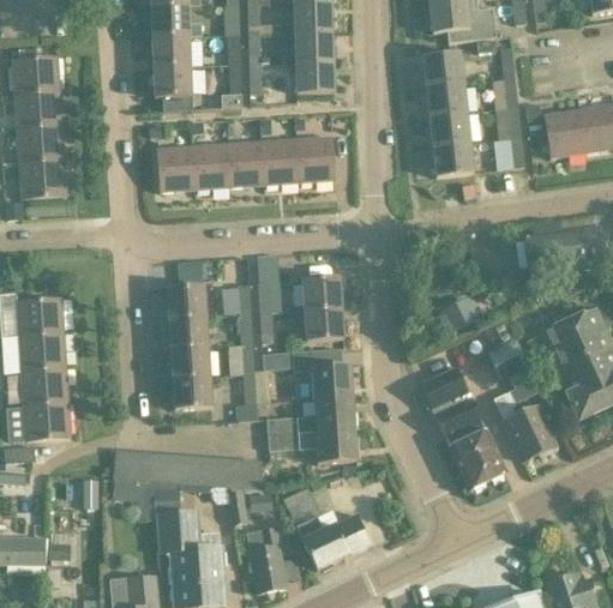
[(448,0),(430,2),(432,31),(446,30),(448,41),(496,36),(492,7),(478,8),(476,1),(467,2),(467,0),(448,0)]
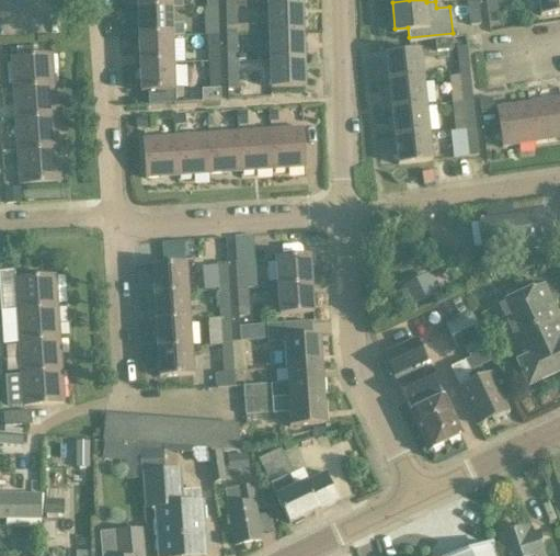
[(467,0),(471,22),(481,21),(478,0),(467,0)]
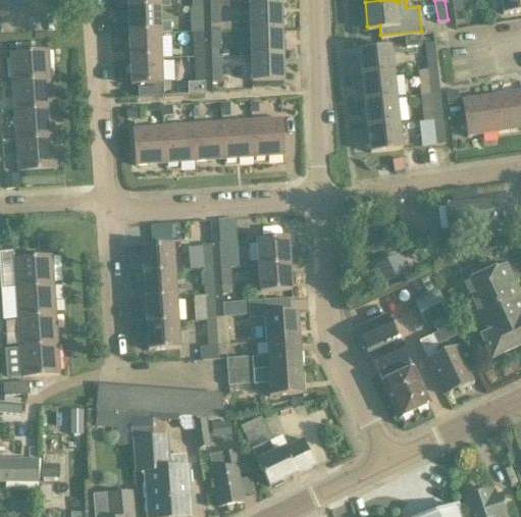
[(452,0),(455,18),(464,16),(462,0),(452,0)]
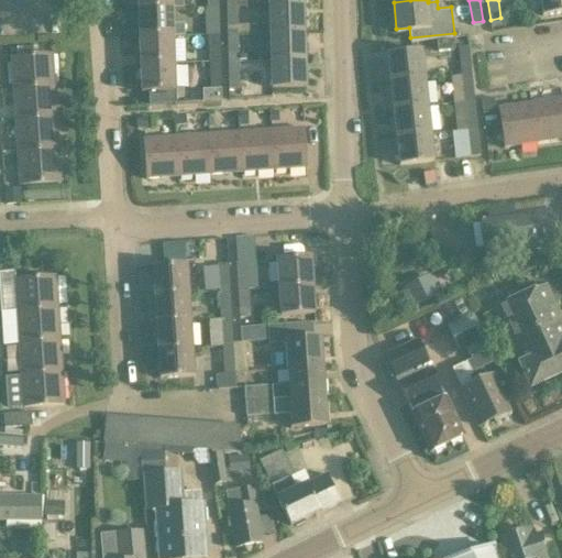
[(541,0),(543,11),(561,8),(561,0),(541,0)]
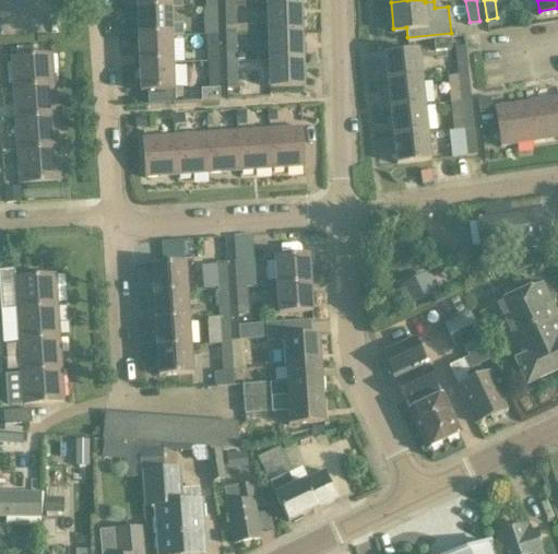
[(205,2),(206,30),(217,28),(216,2),(205,2)]
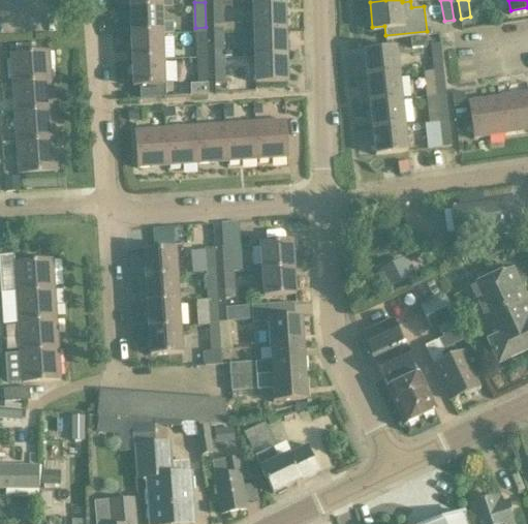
[(223,28),(223,21),(223,2),(213,2),(213,28),(223,28)]
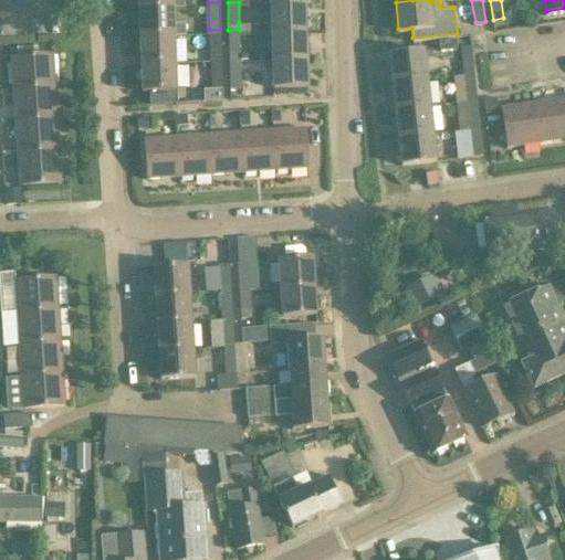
[(271,30),(305,29),(304,2),(270,2),(271,30)]
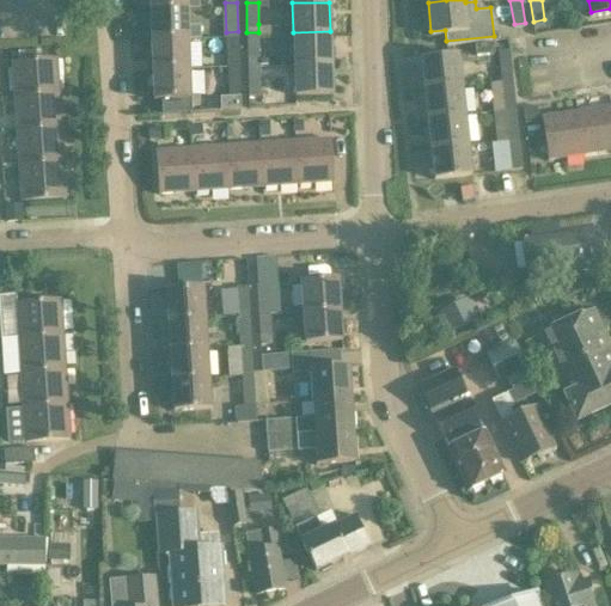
[(187,23),(187,5),(150,6),(151,36),(188,36),(201,35),(200,23),(187,23)]
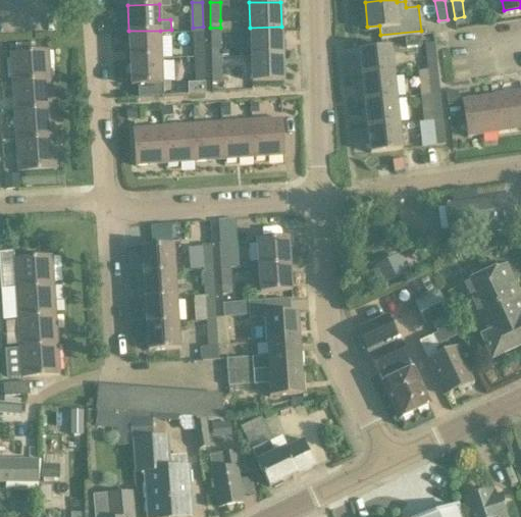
[(203,27),(193,28),(194,55),(204,55),(203,27)]
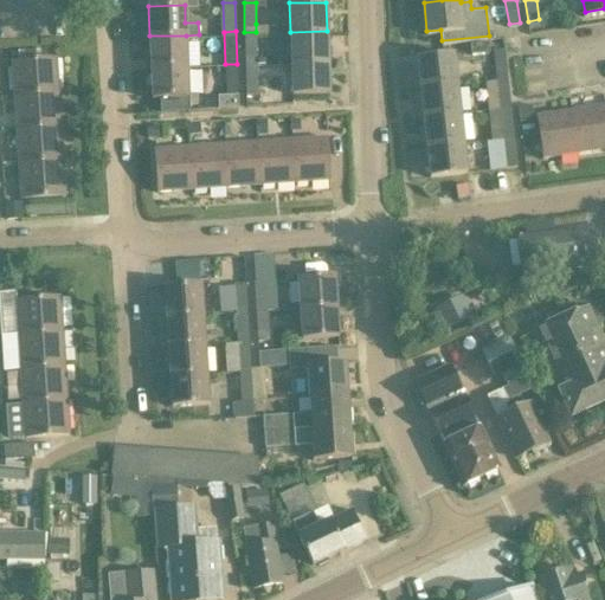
[(290,32),(291,60),(328,59),(327,31),(290,32)]
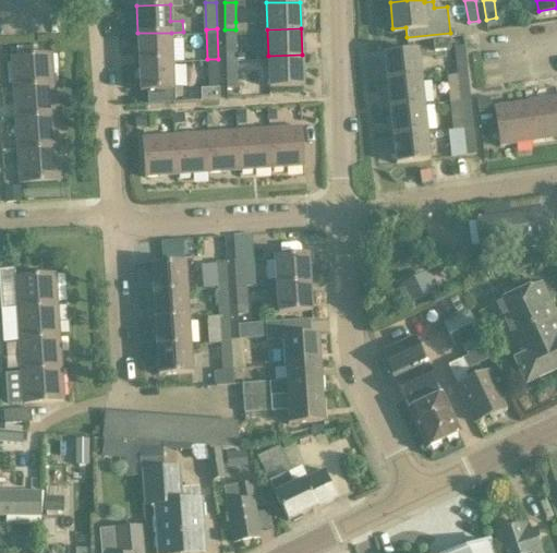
[(225,29),(226,57),(237,57),(235,29),(225,29)]
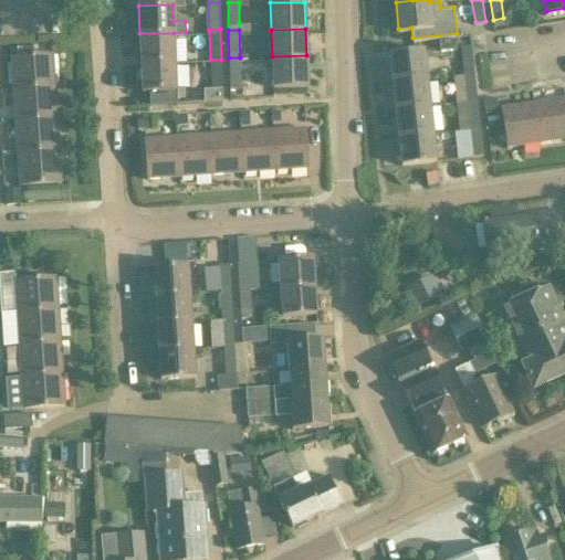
[(139,33),(140,61),(175,60),(174,33),(139,33)]
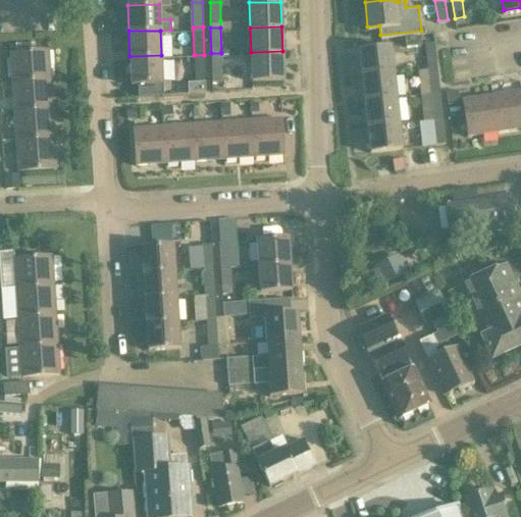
[(10,48),(12,80),(50,78),(48,45),(39,46),(38,38),(22,39),(22,47),(10,48)]
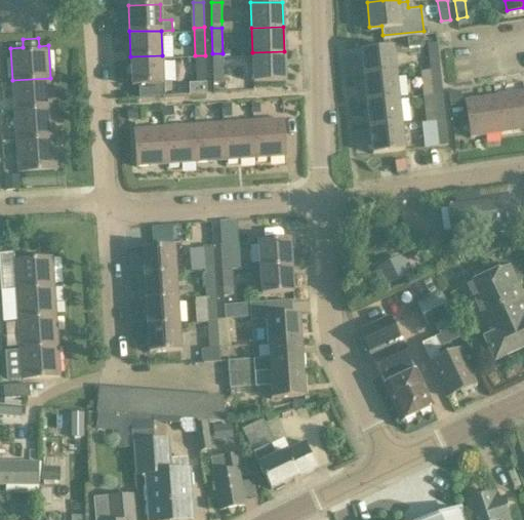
[(430,67),(440,66),(437,40),(427,41),(430,67)]
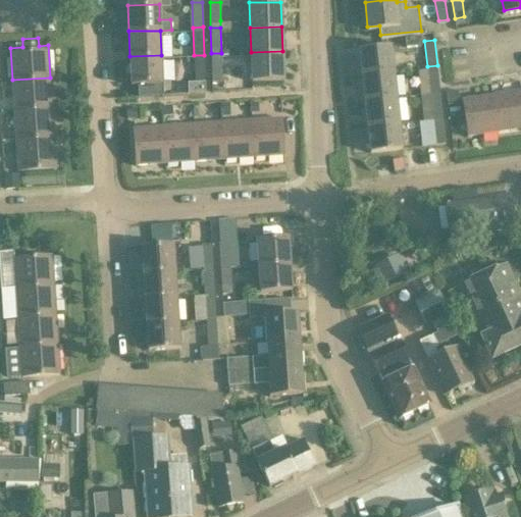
[(391,44),(359,47),(362,74),(394,70),(391,44)]
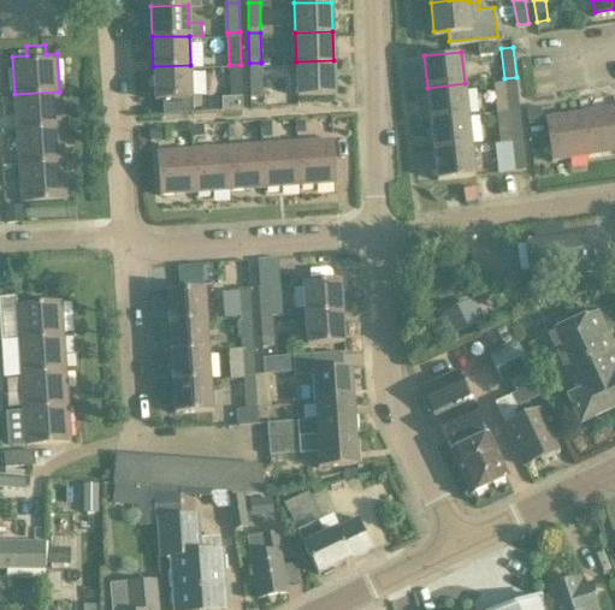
[(296,93),(335,92),(333,60),(296,61),(296,93)]
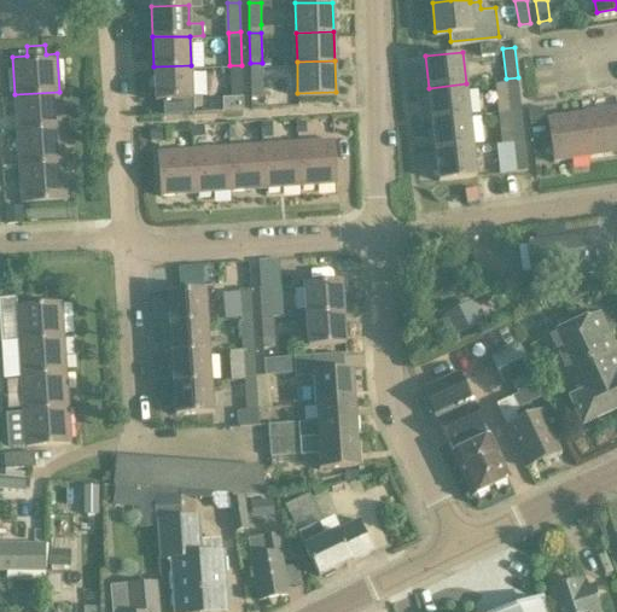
[(263,94),(262,63),(250,63),(251,94),(263,94)]
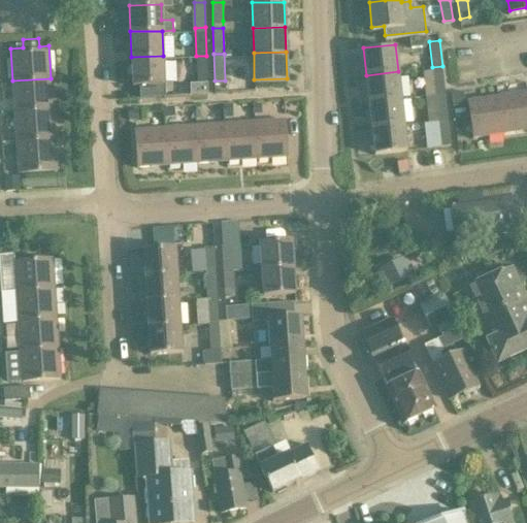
[(163,80),(163,56),(131,57),(132,82),(163,80)]
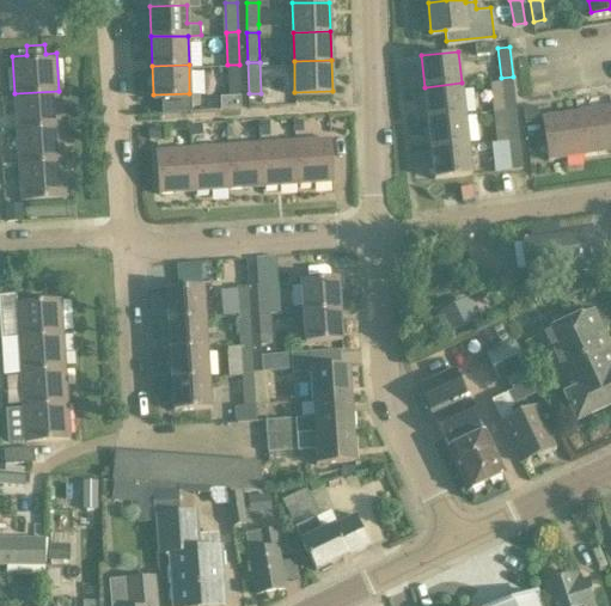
[(240,106),(239,65),(227,65),(228,93),(220,93),(221,106),(228,106),(240,106)]
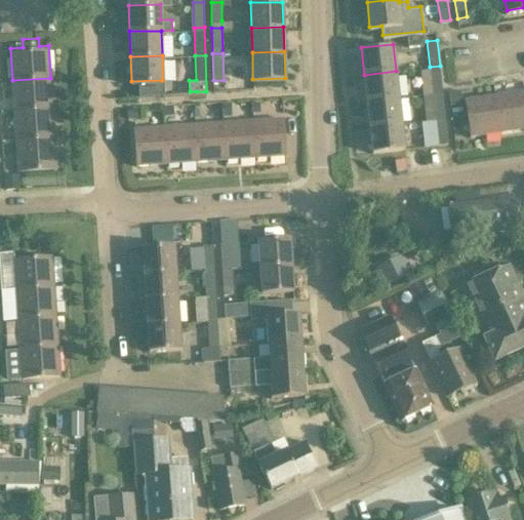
[(420,68),(422,92),(443,90),(440,66),(430,67),(420,68)]
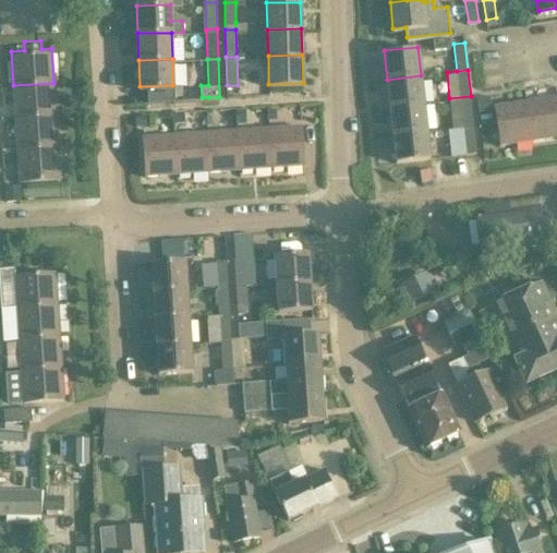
[(387,80),(389,105),(424,101),(421,75),(387,80)]
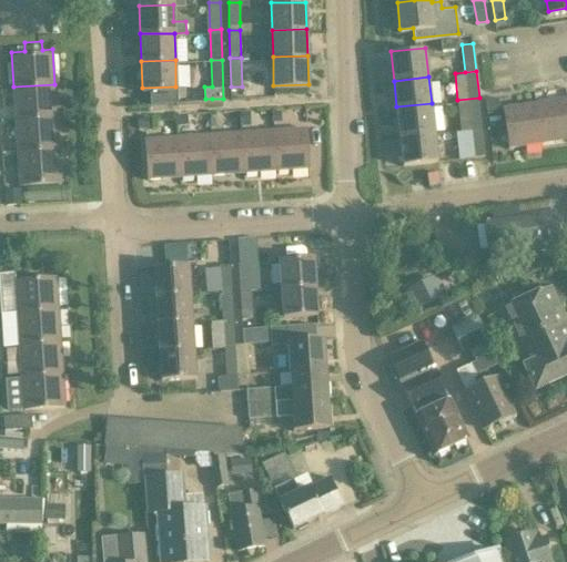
[(16,119),(57,116),(54,84),(13,87),(16,119)]
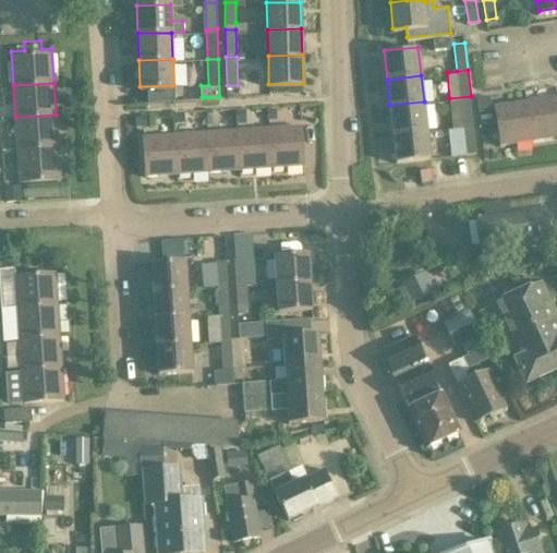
[(556,103),(555,93),(524,98),(531,137),(556,133),(556,103)]
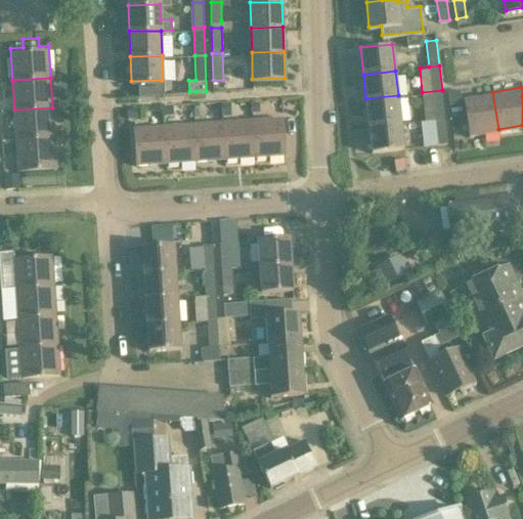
[(425,119),(434,118),(444,117),(442,90),(422,92),(425,119)]
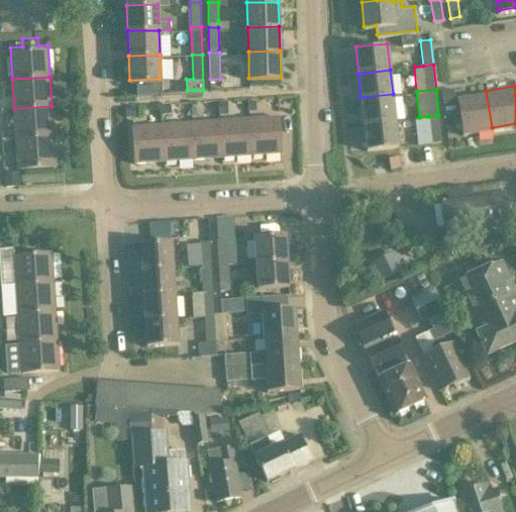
[(486,91),(457,95),(462,131),(492,127),(486,91)]
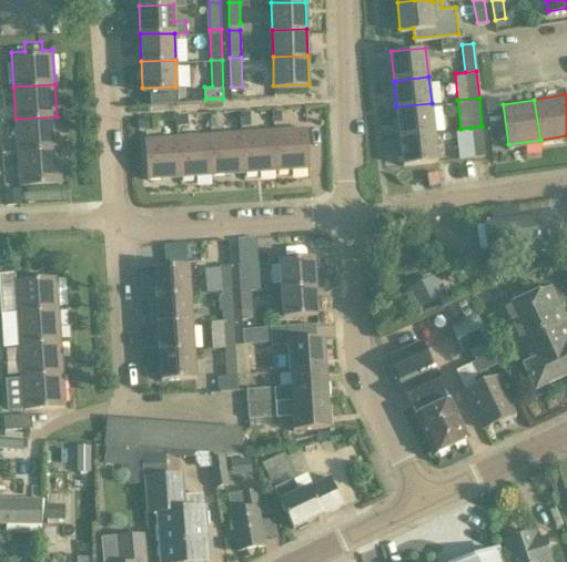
[(396,106),(400,134),(435,130),(432,103),(396,106)]
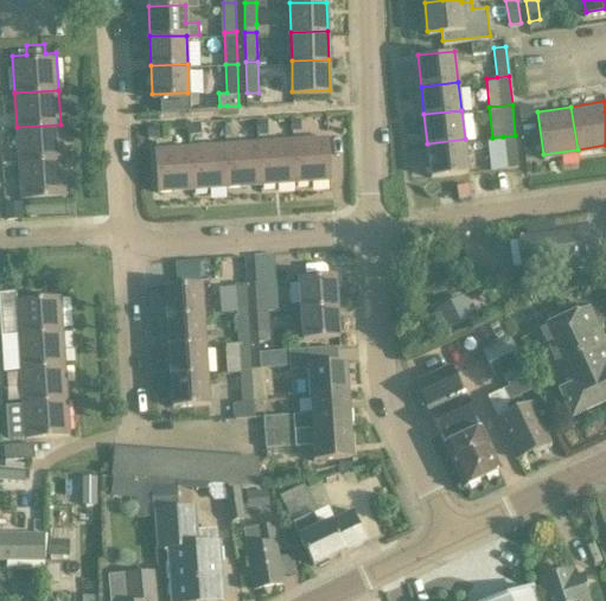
[(201,119),(190,120),(191,132),(201,132),(201,119)]
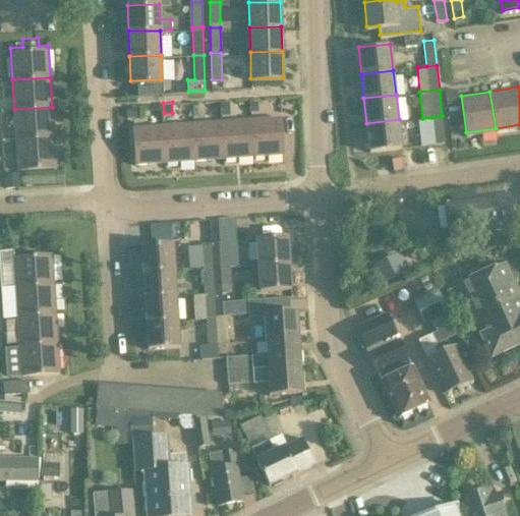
[(14,109),(16,138),(54,136),(52,107),(14,109)]
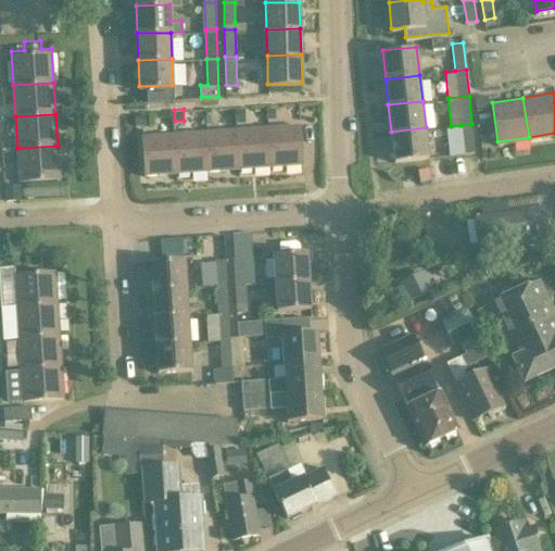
[(300,122),(266,125),(269,165),(302,162),(300,122)]
